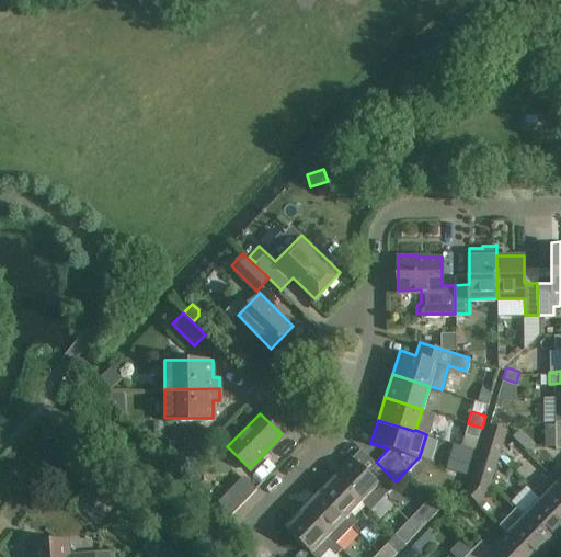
[(560,447),(560,433),(554,433),(554,421),(545,421),(545,433),(546,433),(547,445),(557,445),(557,447),(560,447)]
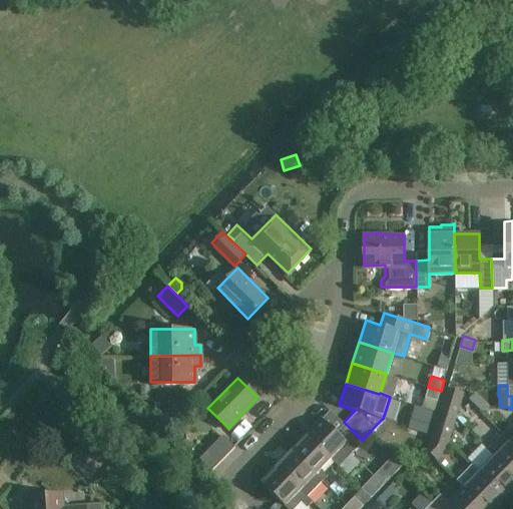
[(452,413),(456,417),(464,390),(448,386),(441,410),(452,413)]
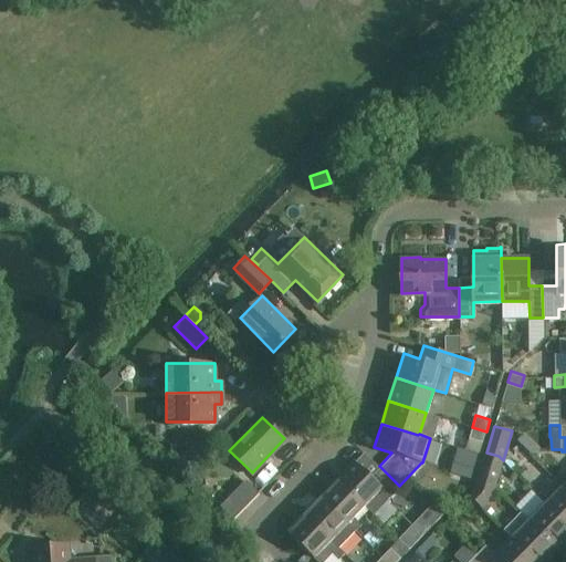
[(472,427),(465,448),(480,453),(486,432),(472,427)]
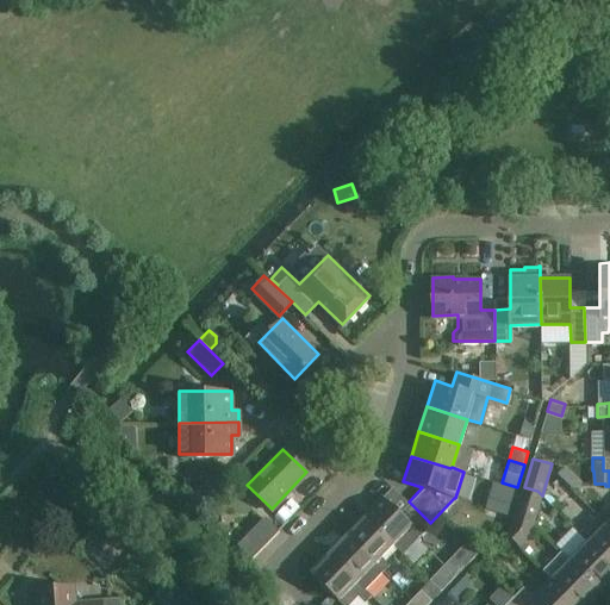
[(583,480),(573,471),(566,463),(558,472),(574,488),(583,480)]
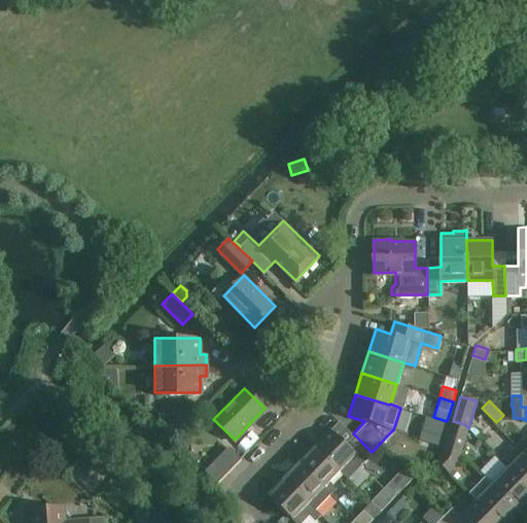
[(194,417),(183,407),(163,427),(173,438),(194,417)]
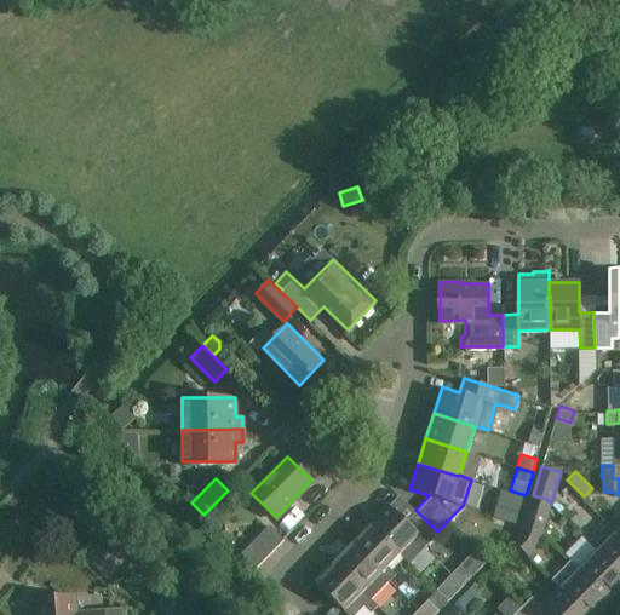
[(526,495),(510,490),(501,488),(494,515),(516,521),(523,495),(526,495)]
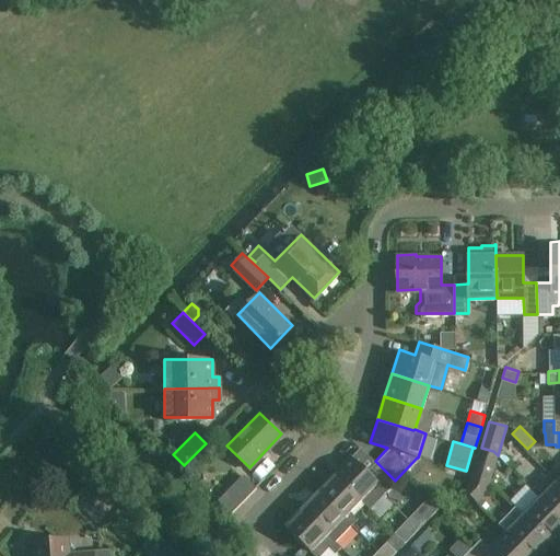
[(370,508),(395,481),(375,461),(362,447),(352,458),(350,455),(333,472),(361,499),(370,508)]
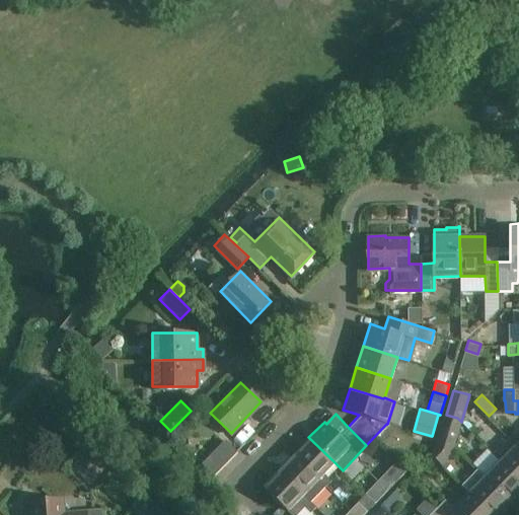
[(446,415),(438,437),(451,442),(454,445),(461,422),(457,418),(446,415)]
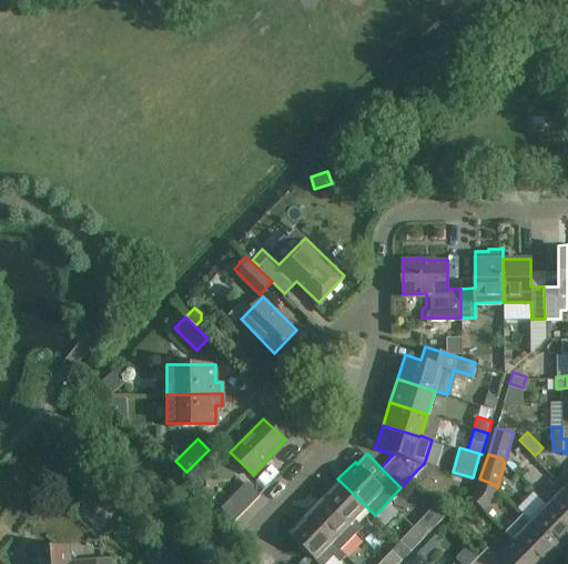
[(260,493),(246,479),(221,505),(234,519),(260,493)]
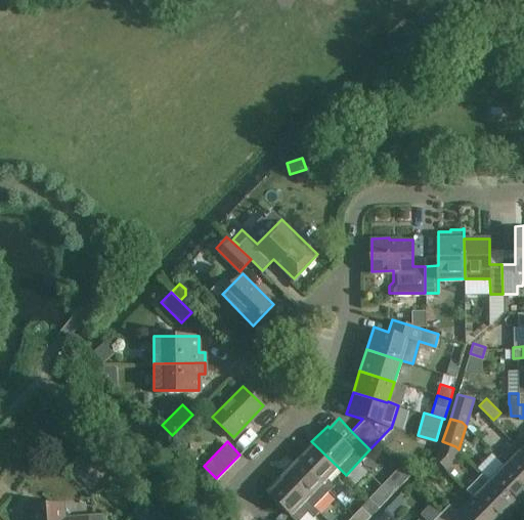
[(338,467),(311,441),(296,459),(330,490),(335,484),(328,477),(338,467)]
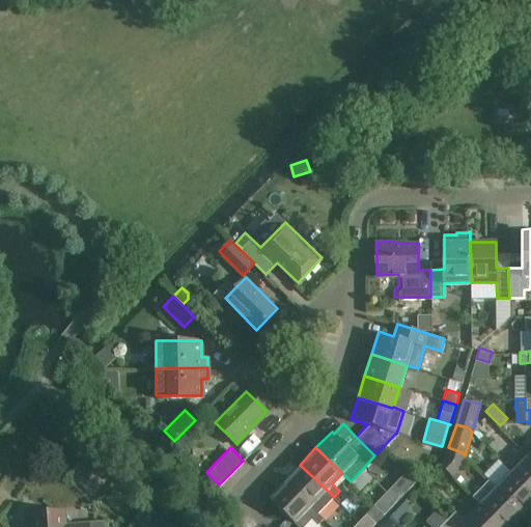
[(463,464),(465,455),(462,452),(448,447),(445,459),(441,464),(462,480),(465,477),(457,471),(463,464)]
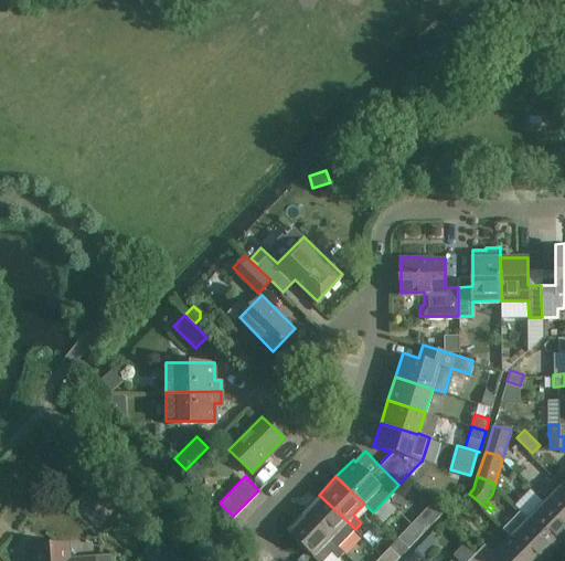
[(564,486),(560,482),(543,499),(564,520),(564,486)]
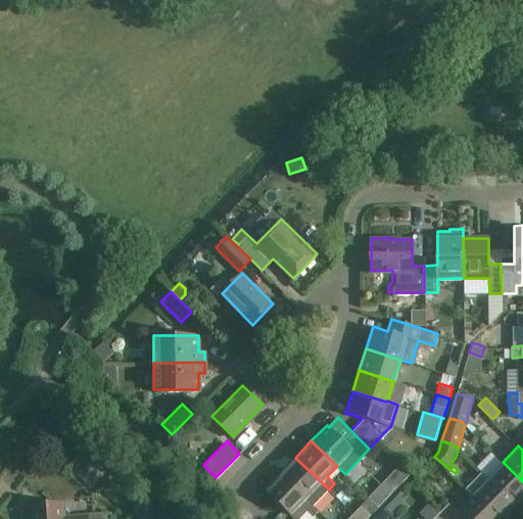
[(295,458),(280,473),(314,505),(329,489),(295,458)]
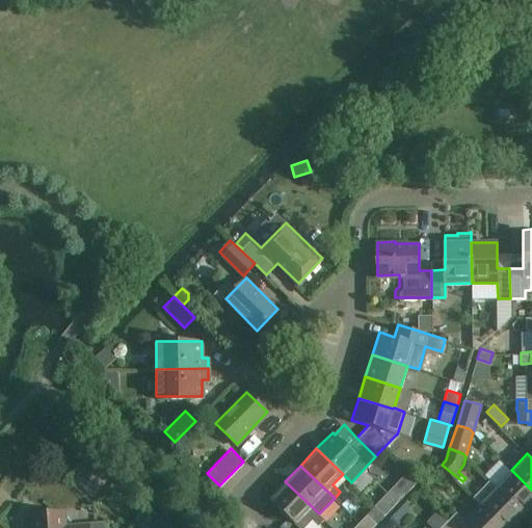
[(531,507),(531,506),(531,490),(511,470),(496,485),(522,511),(529,504),(531,507)]
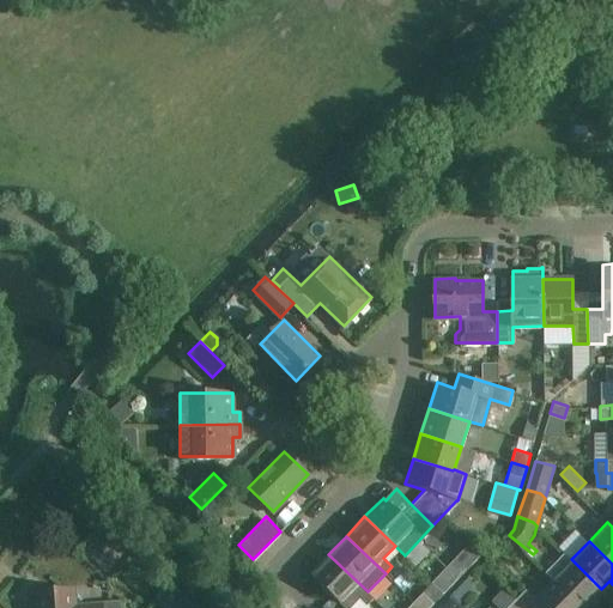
[(601,589),(571,559),(565,553),(546,572),(553,578),(583,607),(588,602),(592,606),(602,595),(599,591),(601,589)]
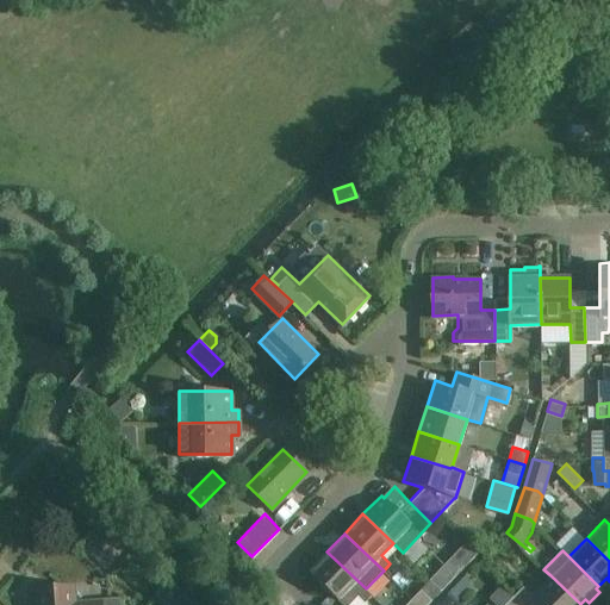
[(327,552),(309,571),(343,604),(348,604),(359,594),(366,600),(372,594),(366,588),(327,552)]
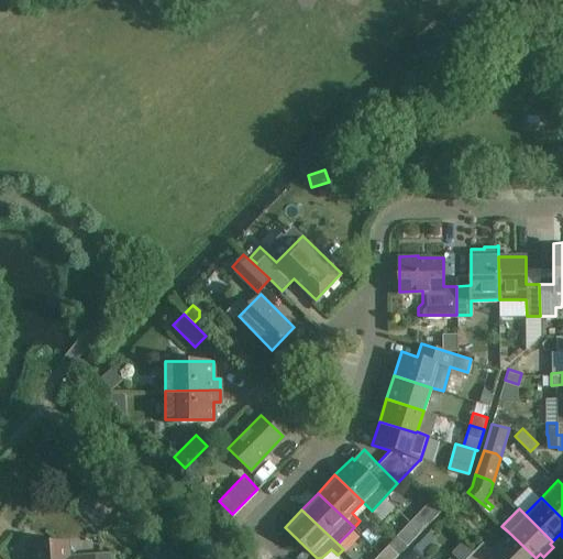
[(398,534),(408,544),(428,523),(418,513),(398,534)]
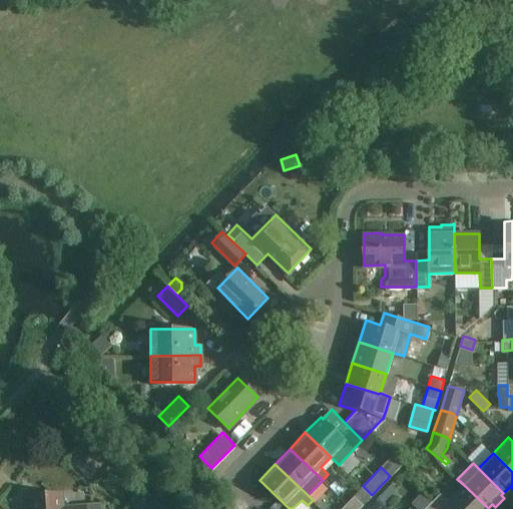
[(441,492),(432,501),(439,508),(487,508),(488,508),(463,484),(448,499),(441,492)]
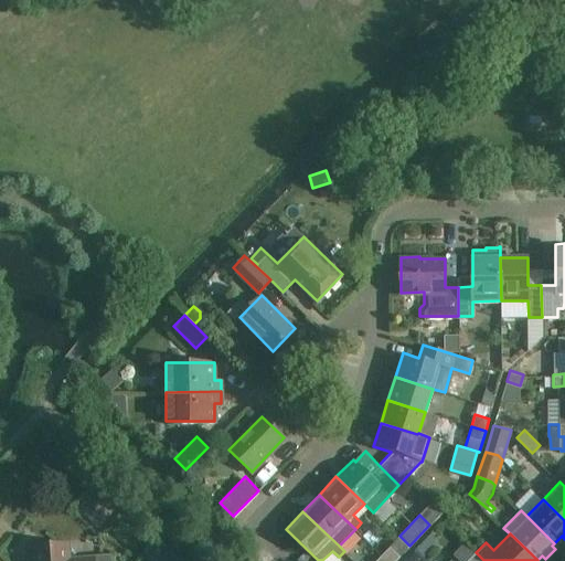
[(381,554),(387,560),(393,560),(408,547),(398,537),(381,554)]
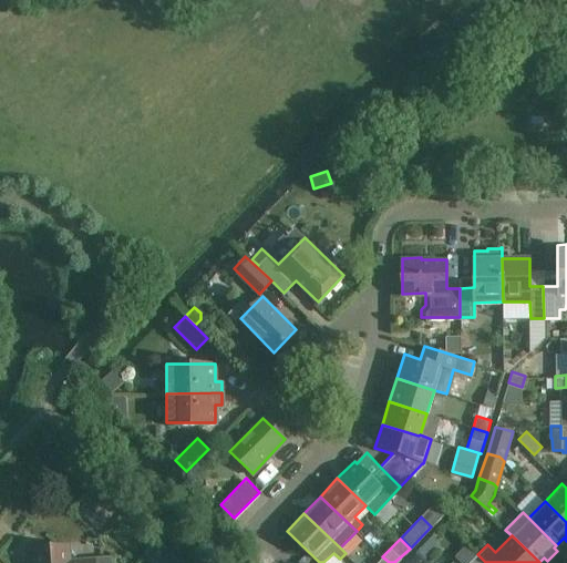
[(33,548),(33,554),(27,562),(28,562),(94,562),(94,558),(70,560),(69,544),(33,548)]
